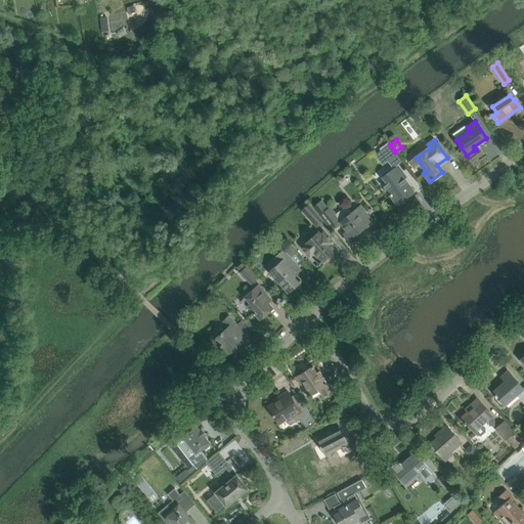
[(380,151),(388,162),(394,170),(383,178),(388,183),(384,186),(391,194),(390,195),(391,197),(392,197),(395,201),(402,195),(405,199),(413,191),(404,179),(406,178),(397,167),(396,168),(390,160),(397,155),(390,144),(380,151)]
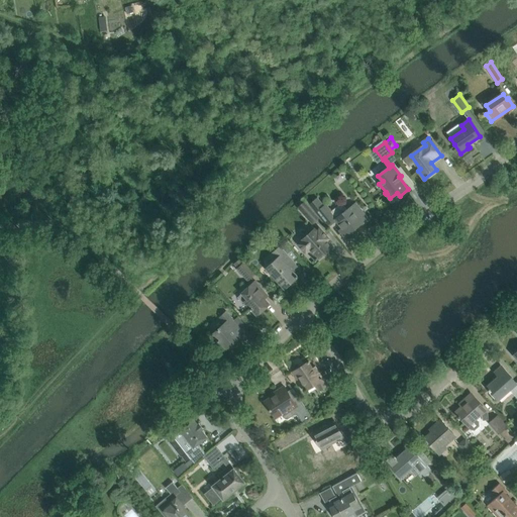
[(317,198),(310,203),(328,226),(336,220),(347,234),(367,219),(355,204),(346,211),(341,204),(329,213),(317,198)]
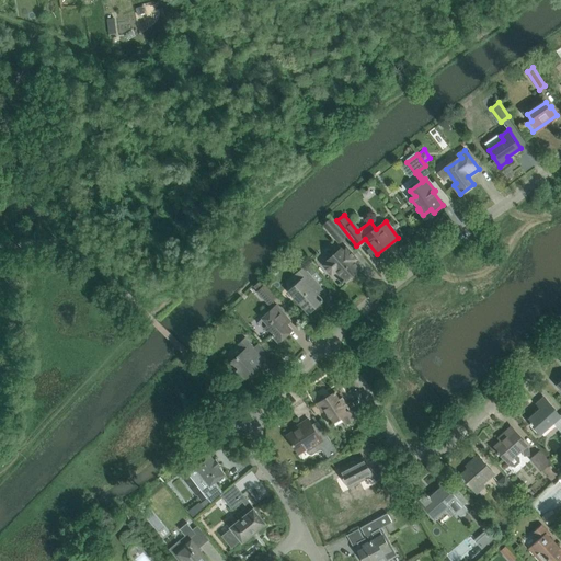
[(330,219),(324,225),(340,241),(345,236),(330,219)]
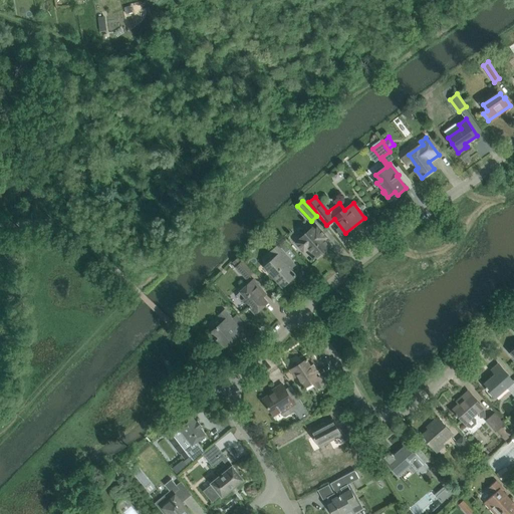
[(312,258),(313,260),(328,246),(322,240),(325,238),(325,239),(326,238),(316,228),(314,230),(310,226),(305,231),(307,233),(296,243),(304,251),(308,248),(315,256),(312,258)]
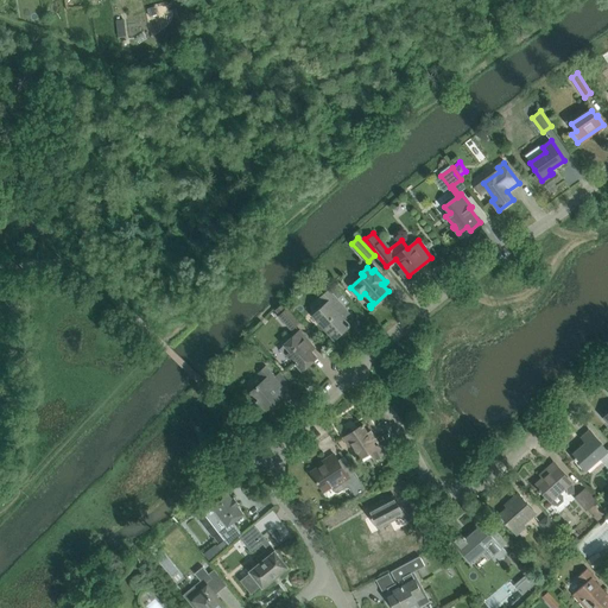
[(312,315),(318,322),(335,340),(350,325),(349,323),(348,324),(339,312),(343,308),(328,290),(321,296),(325,302),(312,315)]
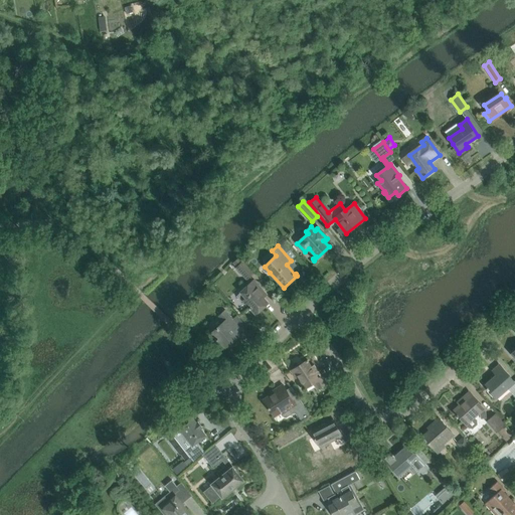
[(236,268),(241,274),(246,279),(254,272),(244,261),(236,268)]
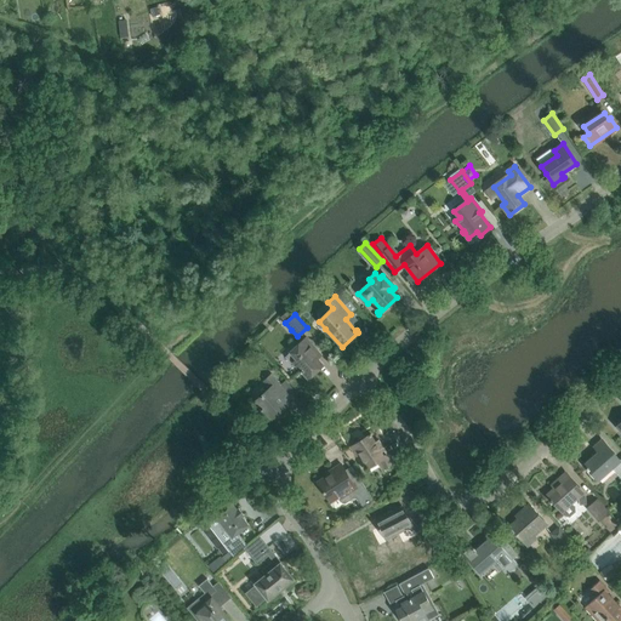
[(302,370),(301,371),(302,374),(303,372),(308,379),(323,365),(315,357),(319,353),(306,339),(291,352),(297,359),(294,363),(302,370)]
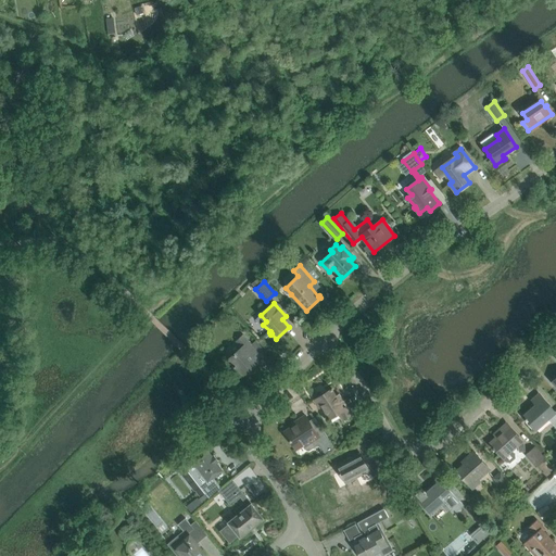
[(236,341),(242,348),(229,359),(235,366),(234,367),(236,368),(237,368),(243,376),(254,366),(251,363),(260,355),(258,354),(264,350),(256,341),(251,345),(242,336),(236,341)]
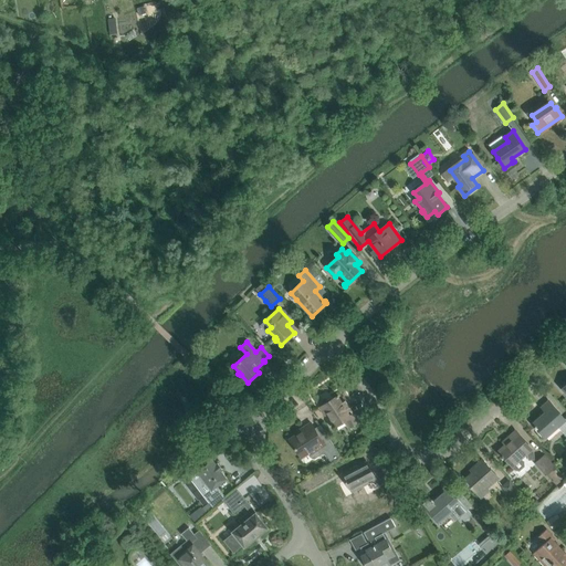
[(323,406),(328,415),(336,427),(345,421),(349,428),(359,422),(354,415),(350,417),(338,397),(339,397),(338,396),(320,407),(320,408),(323,406)]
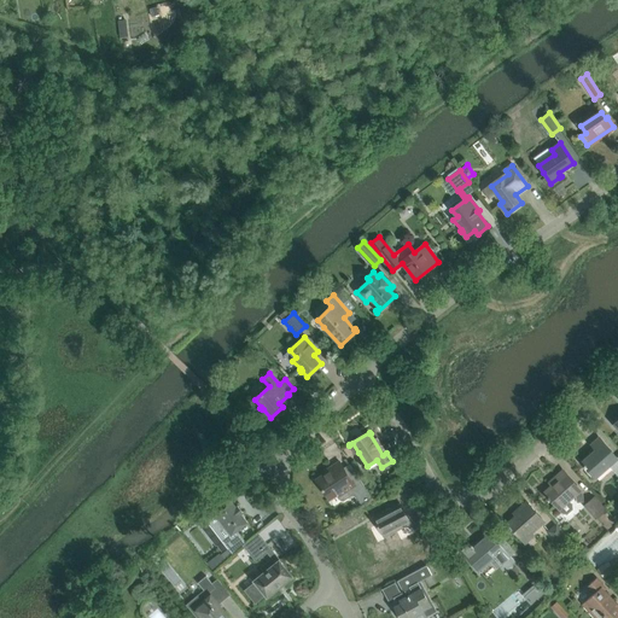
[(584,466),(587,468),(587,467),(596,478),(610,466),(617,476),(617,474),(617,459),(599,438),(592,444),(596,450),(582,462),(584,465),(584,466)]
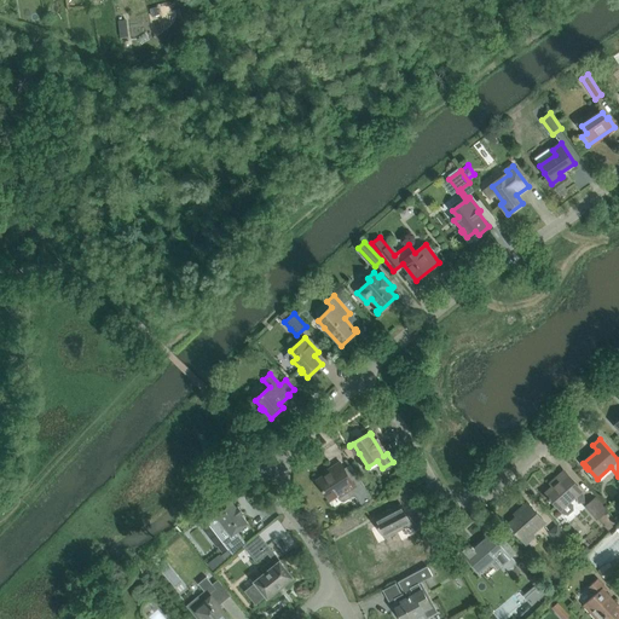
[(333,470),(317,481),(329,501),(337,495),(341,501),(343,502),(353,496),(354,497),(356,496),(362,504),(372,498),(362,481),(351,464),(345,469),(341,463),(331,469),(333,470)]
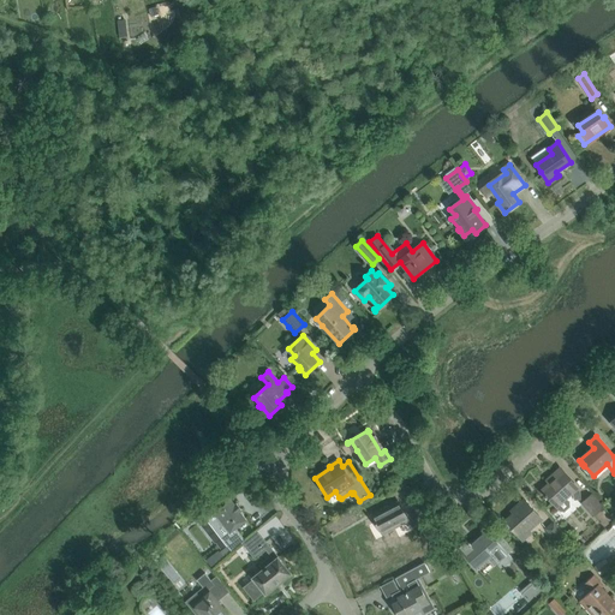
[(544,496),(547,499),(548,496),(556,507),(560,511),(563,512),(569,507),(569,501),(566,499),(573,491),(574,500),(580,499),(579,489),(561,469),(550,477),(554,481),(542,490),(545,495),(544,496)]
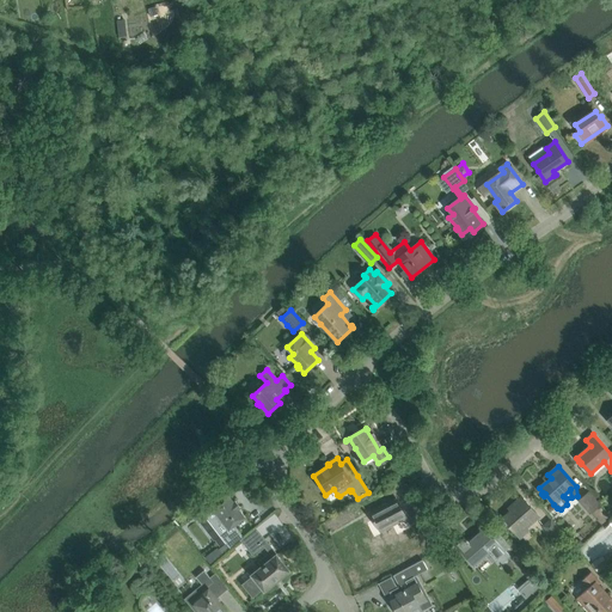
[(591,513),(600,505),(589,491),(579,501),(591,513)]
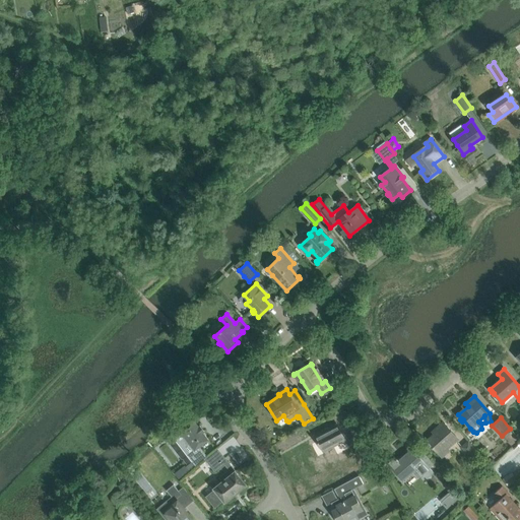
[(193,419),(179,431),(184,437),(180,440),(186,447),(189,444),(193,450),(187,455),(192,461),(195,465),(207,457),(199,447),(209,440),(193,419)]
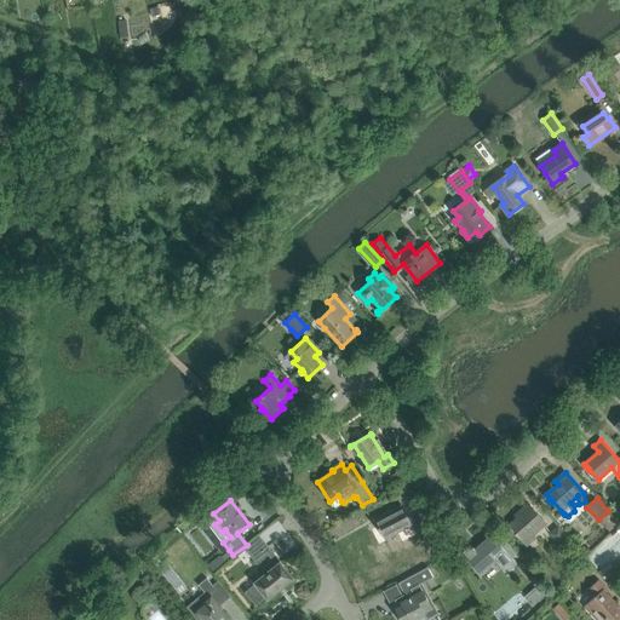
[(510,528),(512,532),(514,530),(522,540),(545,521),(528,503),(521,510),(523,512),(509,524),(511,528),(510,528)]
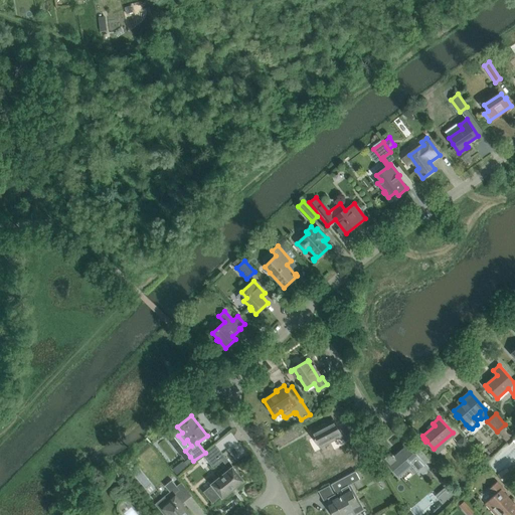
[(329,432),(330,431),(323,418),(306,427),(312,440),(299,446),(303,453),(299,454),(301,458),(300,459),(302,462),(303,461),(307,459),(310,465),(309,465),(317,479),(330,473),(319,453),(335,444),(329,432)]
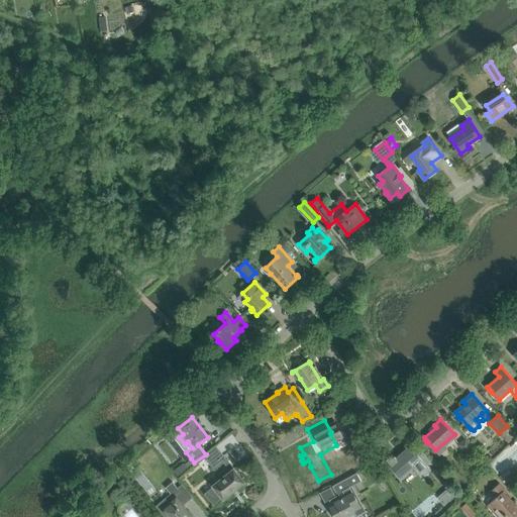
[(466,438),(458,444),(470,457),(477,450),(466,438)]
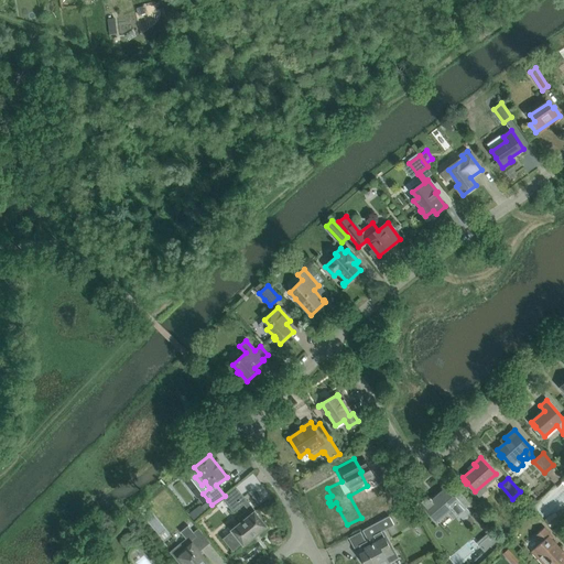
[(419,500),(425,509),(434,519),(449,505),(462,519),(469,512),(455,495),(447,486),(432,499),(431,498),(430,498),(426,494),(419,500)]
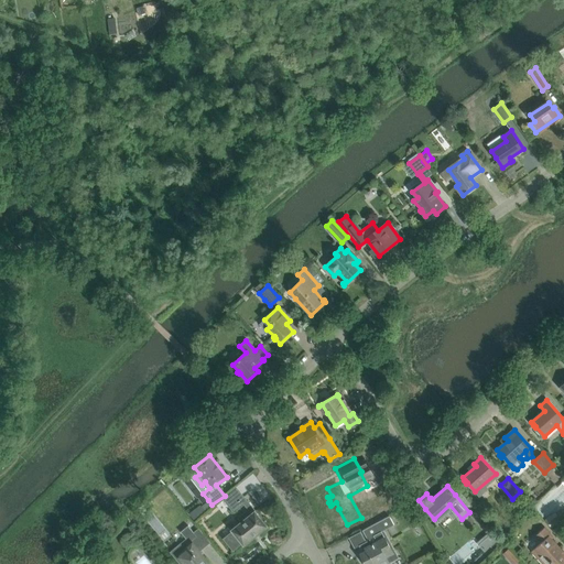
[(221,498),(228,506),(242,494),(236,487),(221,498)]
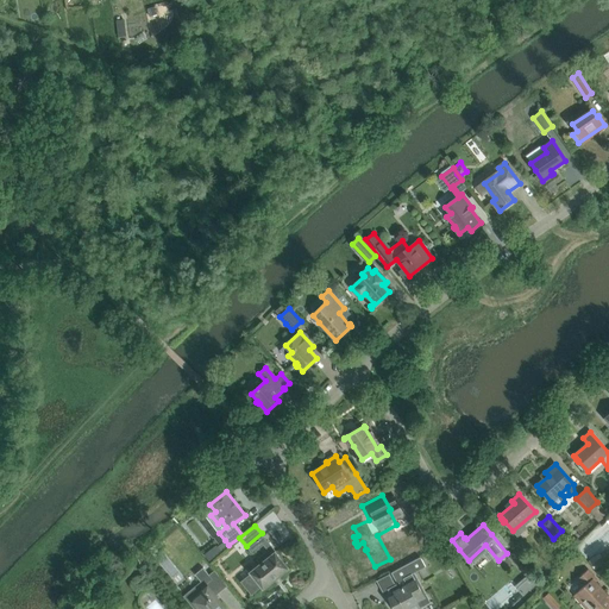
[(584,545),(591,554),(607,542),(598,533),(584,545)]
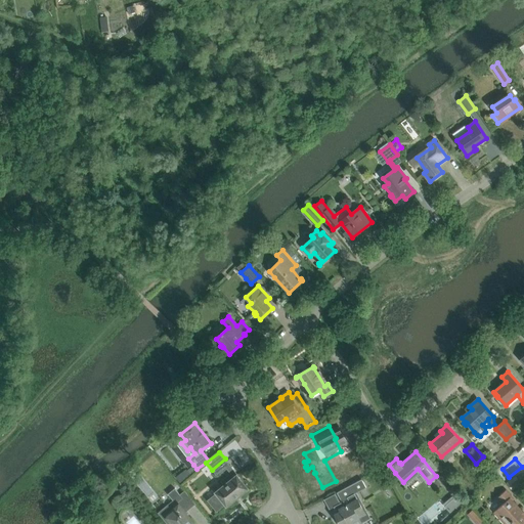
[(186,471),(176,478),(180,483),(189,475),(186,471)]
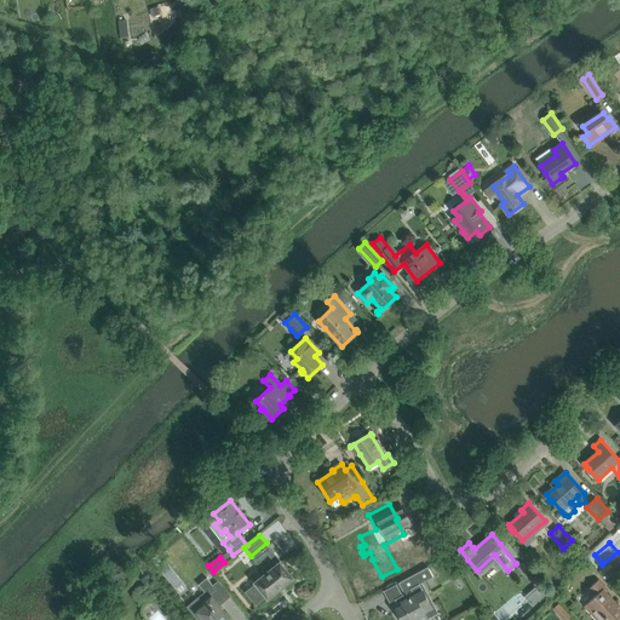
[(256,584),(246,592),(257,604),(267,597),(269,600),(294,578),(281,562),(276,566),(265,574),(256,583),(256,584)]
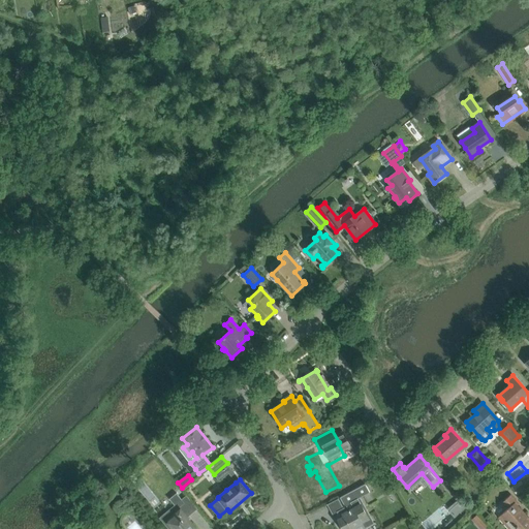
[(510,489),(517,496),(526,487),(520,480),(510,489)]
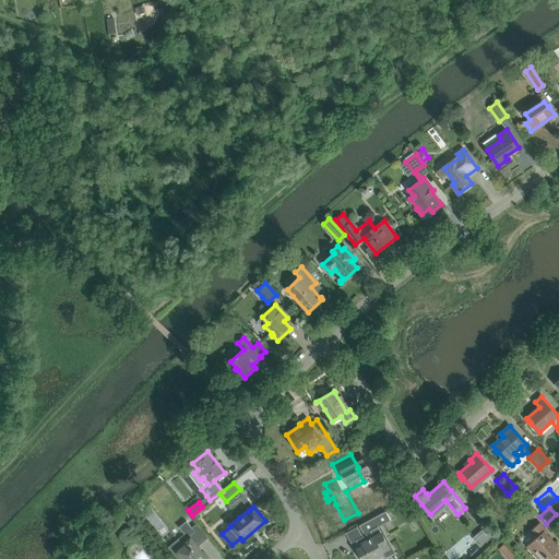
[(385,511),(369,520),(359,525),(367,538),(361,542),(364,546),(358,549),(363,558),(385,558),(382,551),(390,548),(383,537),(378,527),(390,520),(385,511)]
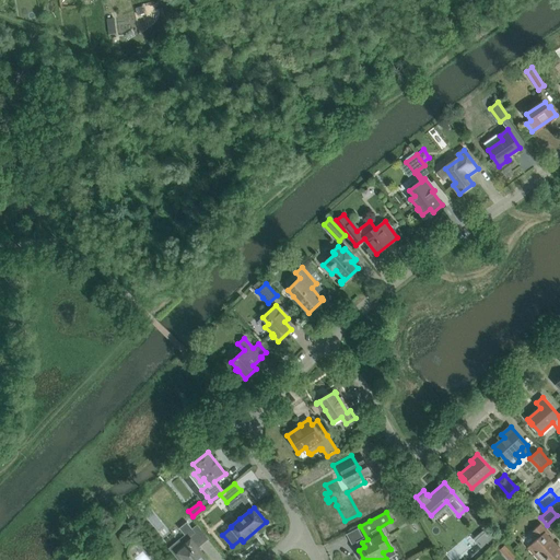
[(185,535),(188,539),(189,537),(196,533),(187,522),(179,528),(185,535)]
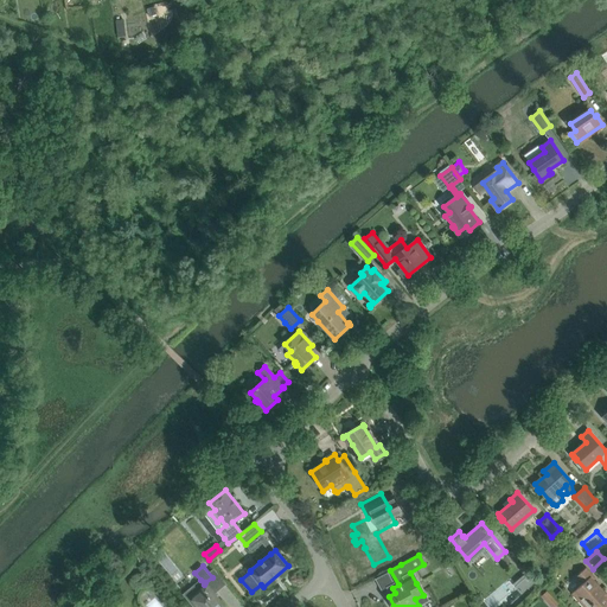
[(573,593),(579,600),(585,606),(588,606),(592,605),(594,606),(602,606),(606,604),(606,594),(594,580),(595,579),(586,568),(575,577),(582,585),(573,593)]
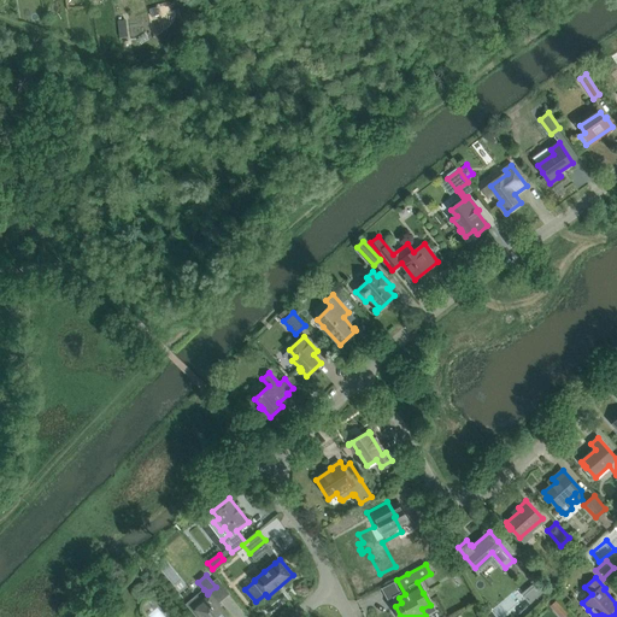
[(533,601),(519,612),(523,616),(534,606),(541,598),(540,595),(545,592),(538,583),(526,594),(533,601)]
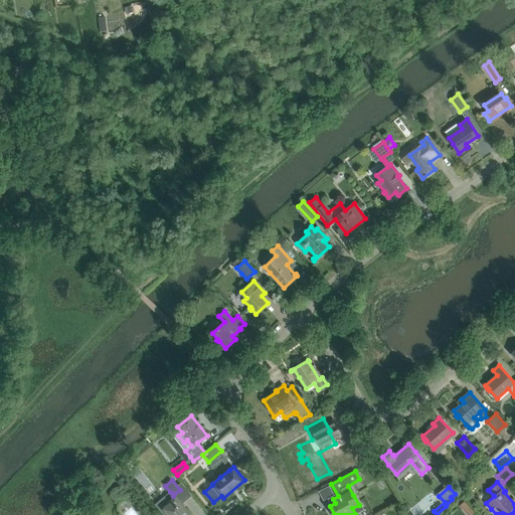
[(170,492),(155,504),(164,514),(191,514),(174,494),(173,496),(170,492)]
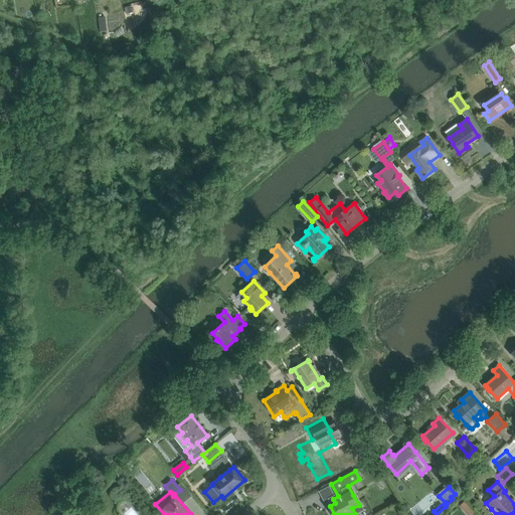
[(414,514),(420,514),(433,503),(424,496),(410,510),(414,514)]
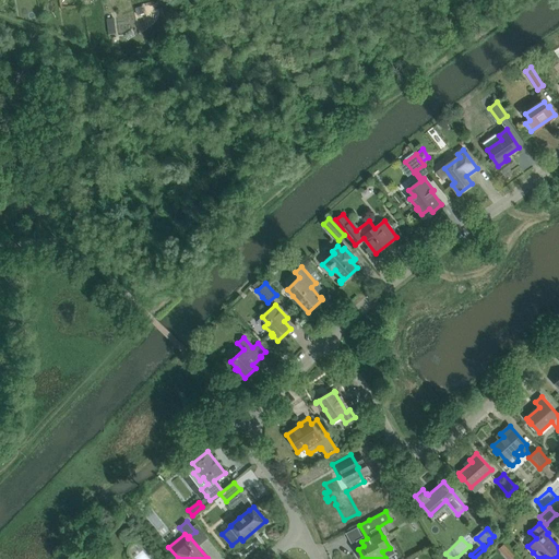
[(504,544),(498,549),(506,558),(510,558),(514,556),(504,544)]
